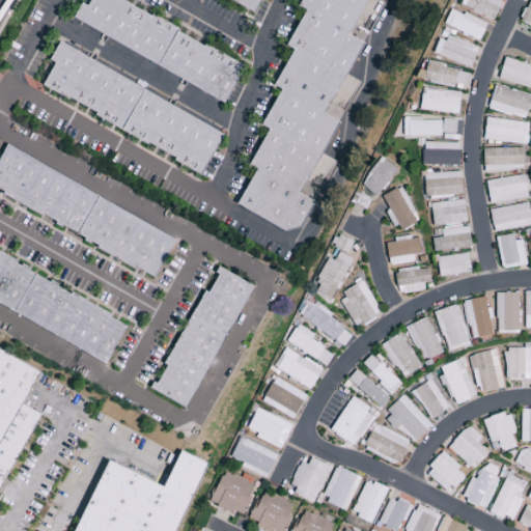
[(226,101),(244,63),(116,0),(89,0),(86,7),(79,3),(70,22),(226,101)]
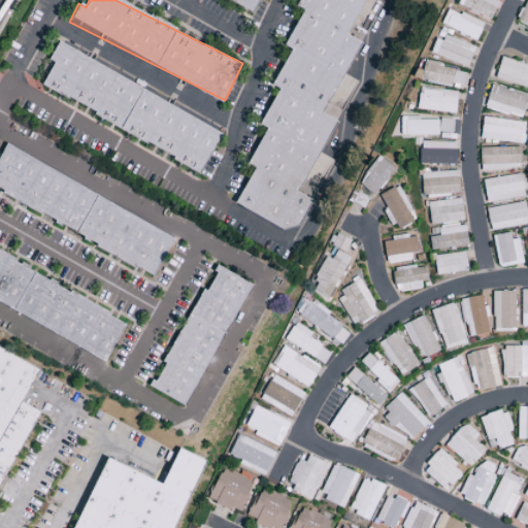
[(363,0),(299,0),(297,5),(302,8),(284,46),(290,48),(271,86),(277,89),(259,125),(265,128),(248,164),(253,166),(234,204),(295,234),(311,200),(298,194),(334,121),(323,116),(359,42),(347,36),(363,0)]
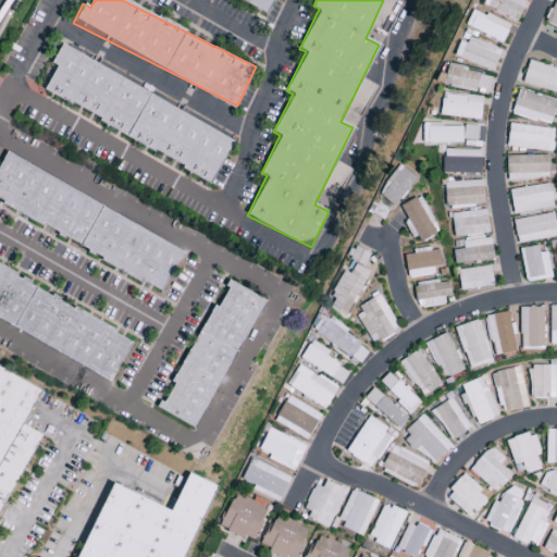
[(248,0),(269,10),(273,0),(248,0)]
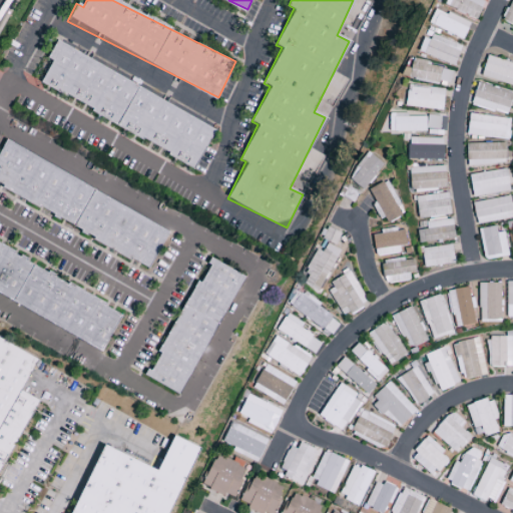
[(475,20),(483,3),(477,0),(444,0),(442,5),(475,20)]
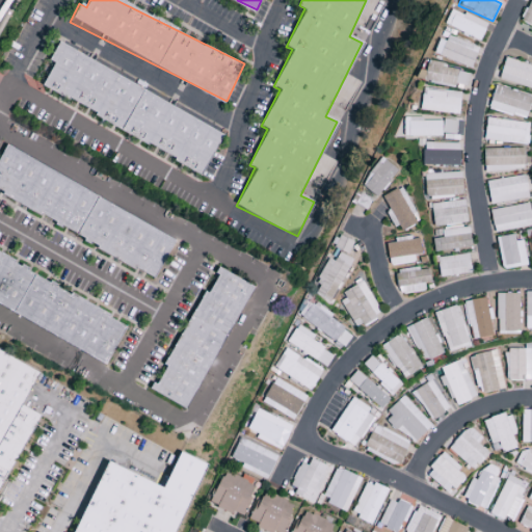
[(531,27),(531,0),(528,0),(520,21),(531,27)]
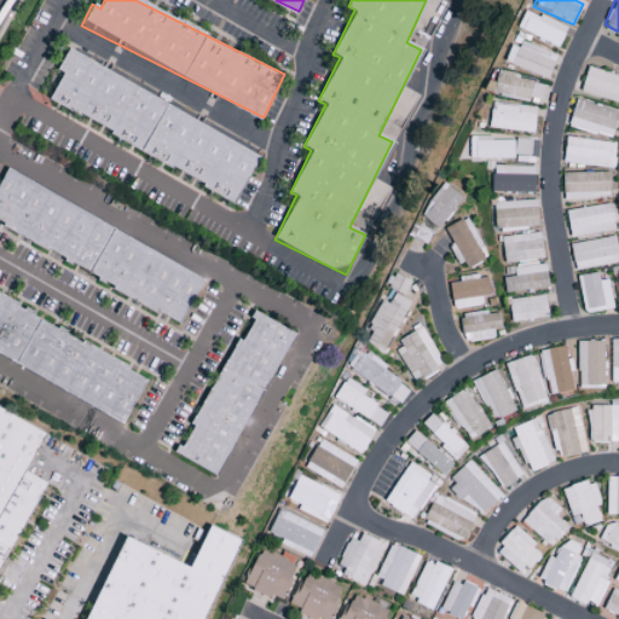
[(557,48),(566,28),(525,11),(516,30),(557,48)]
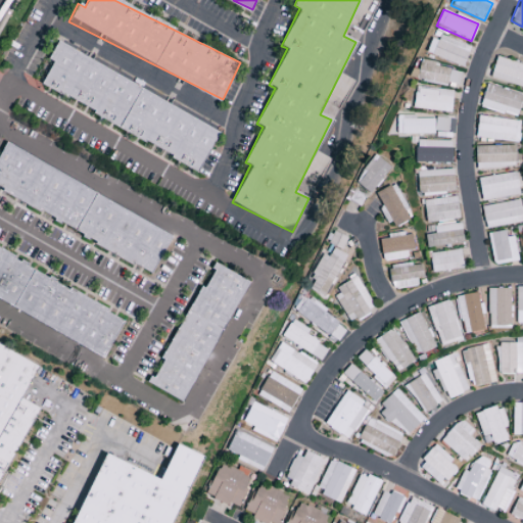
[(469,48),(432,34),(425,53),(462,67),(469,48)]
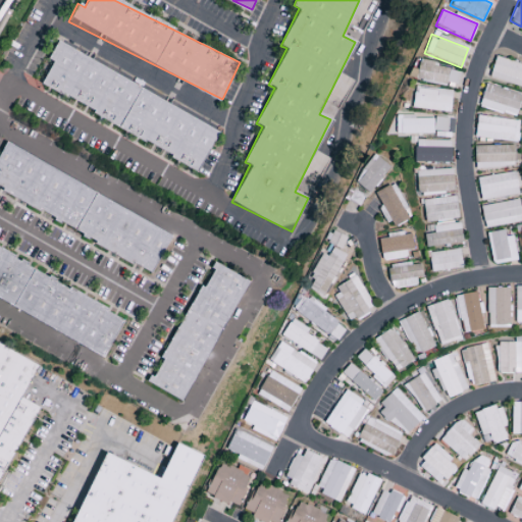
[(219,129),(55,44),(47,59),(52,62),(40,87),(199,169),(219,129)]
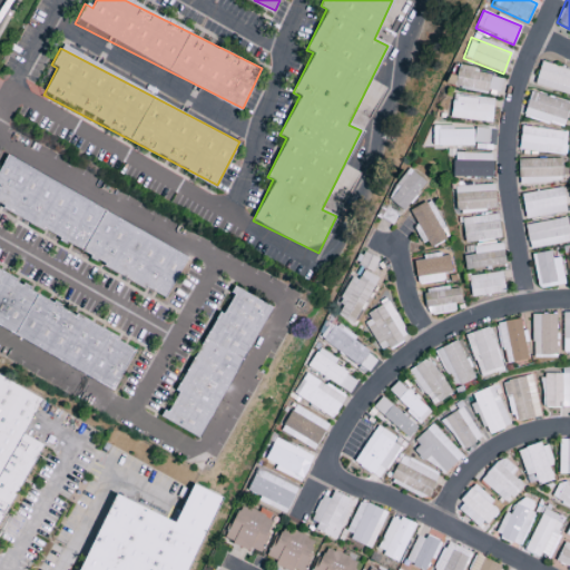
[(569,71),(540,61),(533,84),(569,96),(569,71)]
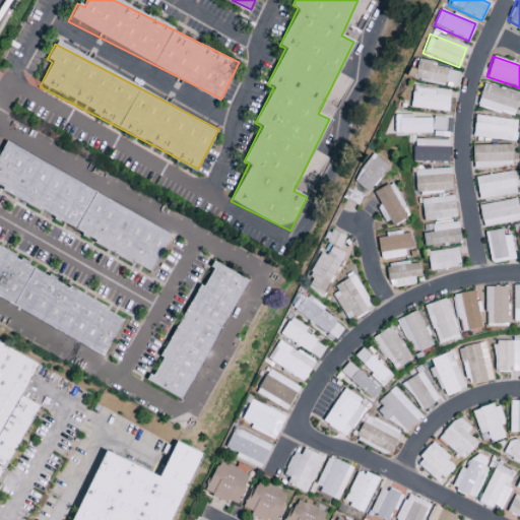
[(458,69),(415,62),(412,79),(455,86),(458,69)]
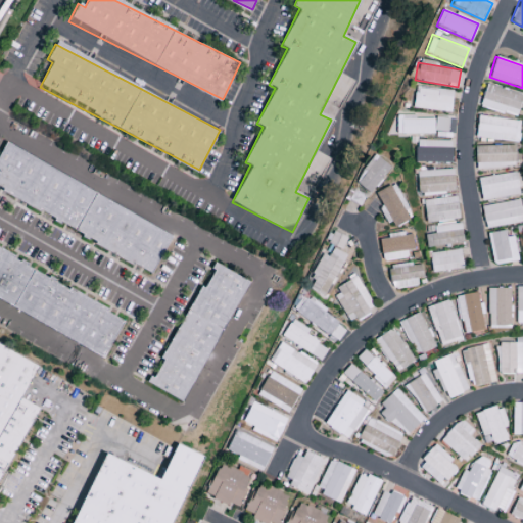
[(412,108),(449,113),(453,92),(415,86),(412,108)]
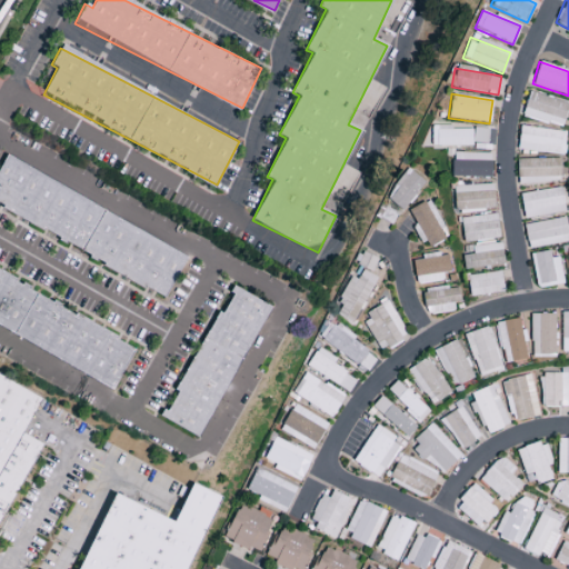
[(522,120),(563,127),(568,102),(527,95),(522,120)]
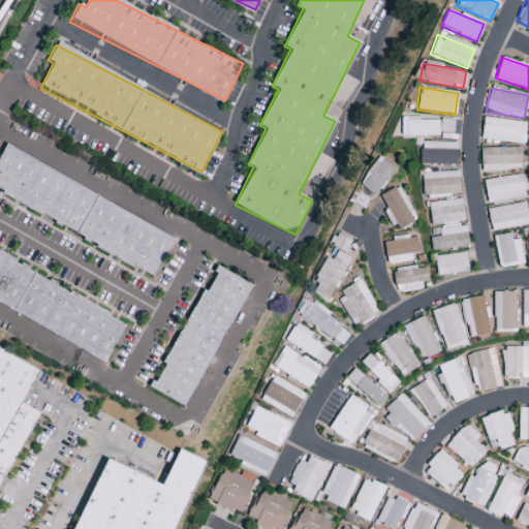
[(438,121),(417,120),(417,118),(400,117),(400,135),(438,136),(438,121)]
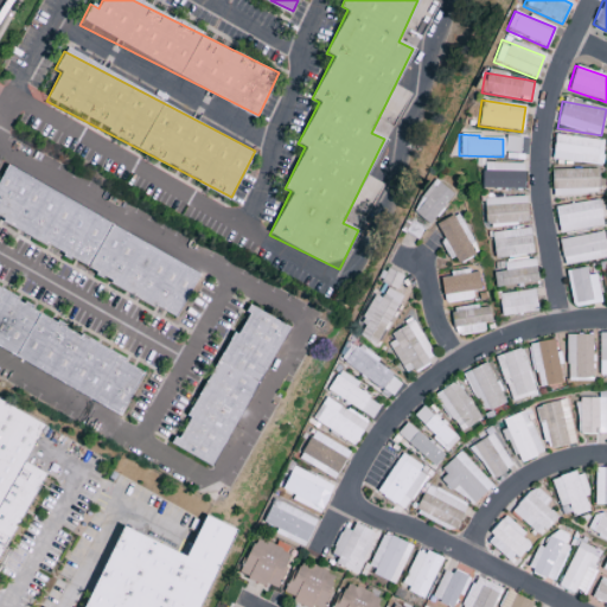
[(551,160),(601,165),(604,140),(554,135),(551,160)]
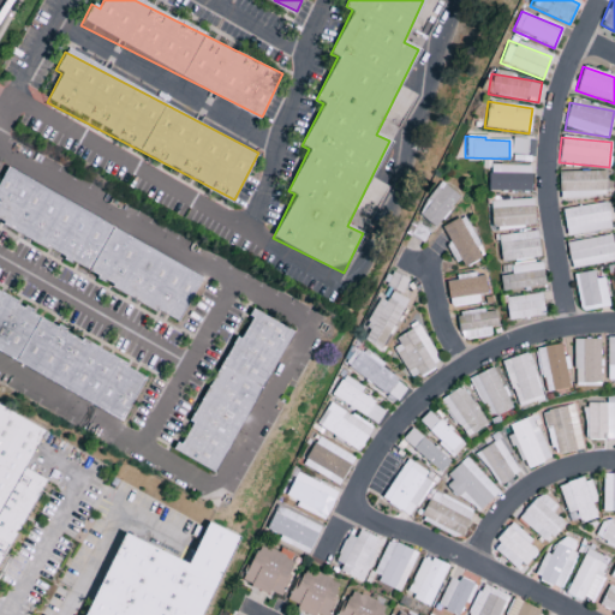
[(530,192),(531,166),(488,165),(487,191),(530,192)]
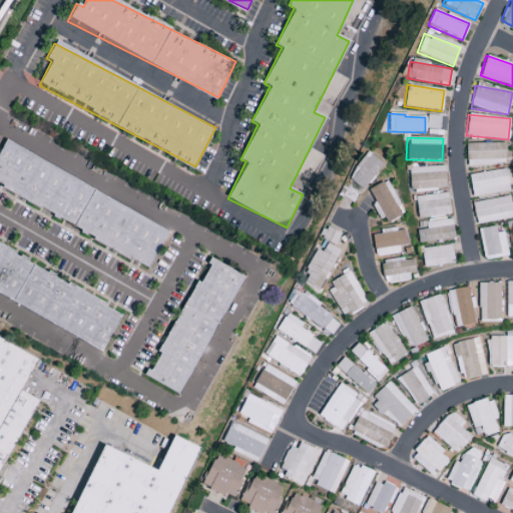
[(168,229),(3,142),(0,148),(0,188),(149,268),(168,229)]
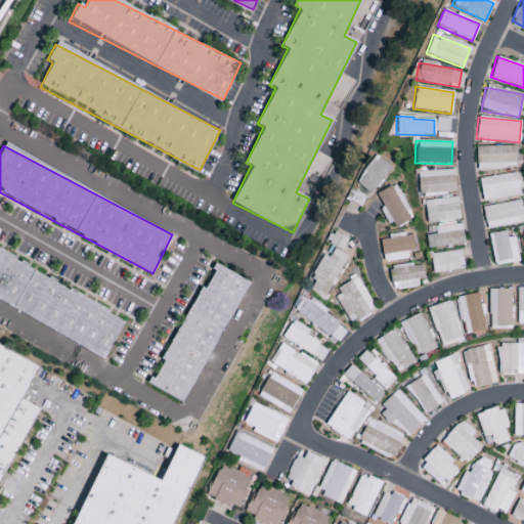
[(476,147),(476,169),(517,169),(516,146),(476,147)]
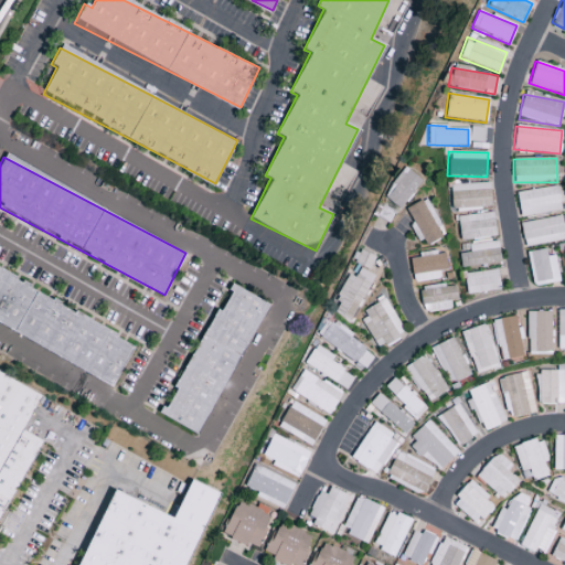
[(383,200),(402,211),(420,179),(402,168),(383,200)]
